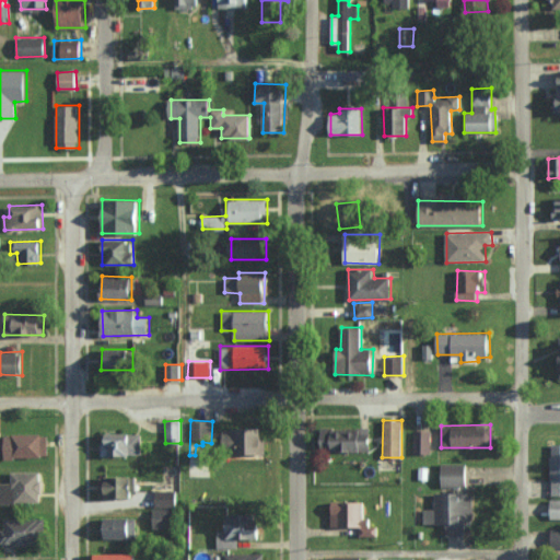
[(322,451),(372,450),(371,428),(322,429),(322,451)]
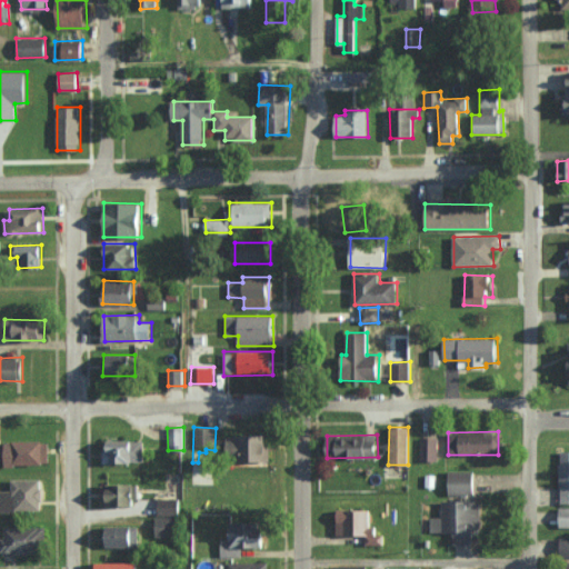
[(270,436),(228,436),(227,460),(270,461),(270,436)]
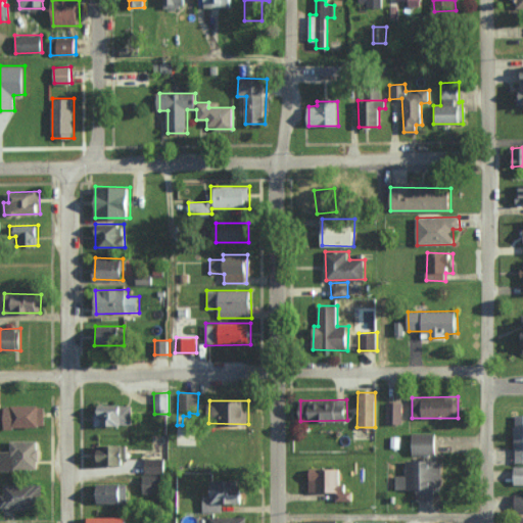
[(385,423),(401,424),(402,401),(386,401),(385,423)]
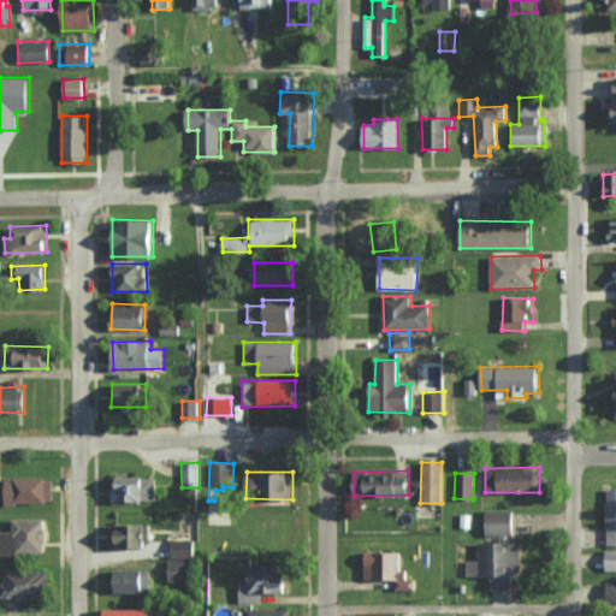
[(112,501),(157,501),(155,477),(118,478),(118,486),(112,486),(112,501)]
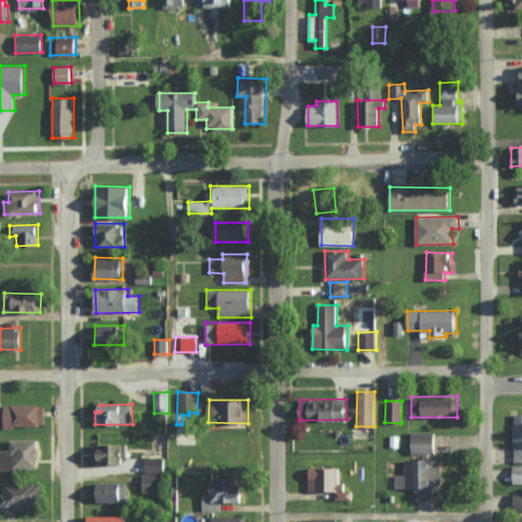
[(46,426),(45,405),(0,405),(0,417),(5,418),(5,427),(46,426)]
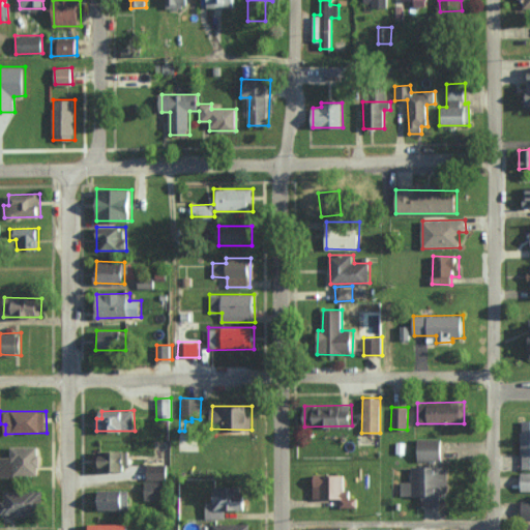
[(529,420),(521,420),(522,469),(529,469),(529,420)]
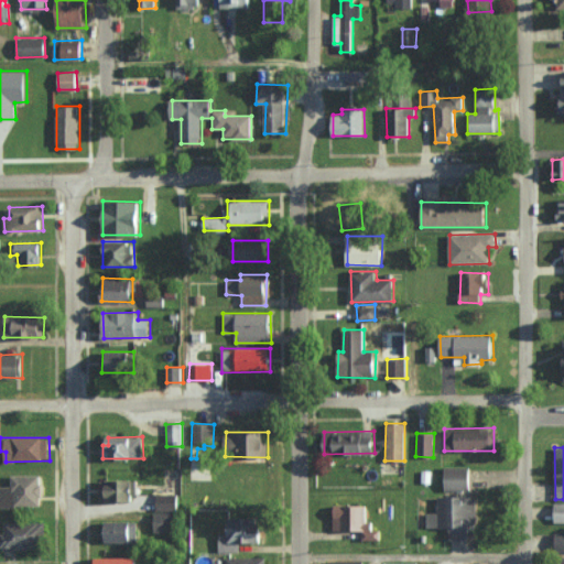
[(470,467),(445,466),(444,489),(470,490),(470,467)]
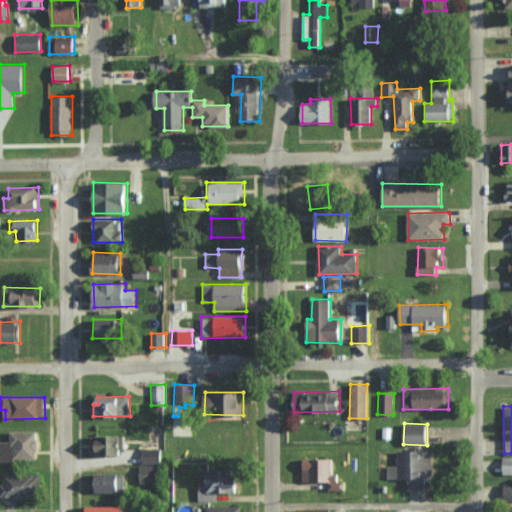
[(0,441),(0,459),(37,460),(37,431),(10,431),(10,441),(0,441)]
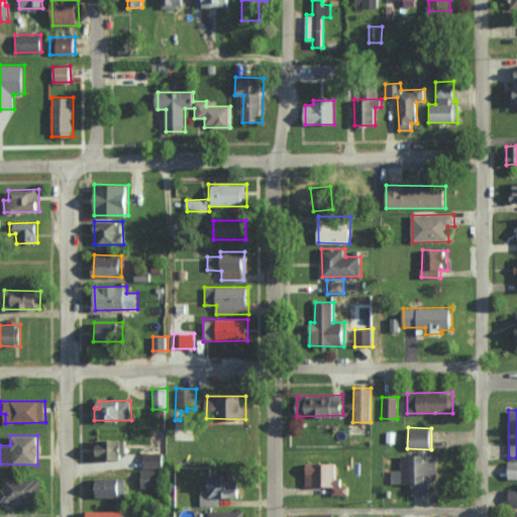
[(124,439),(93,440),(93,460),(124,459),(124,439)]
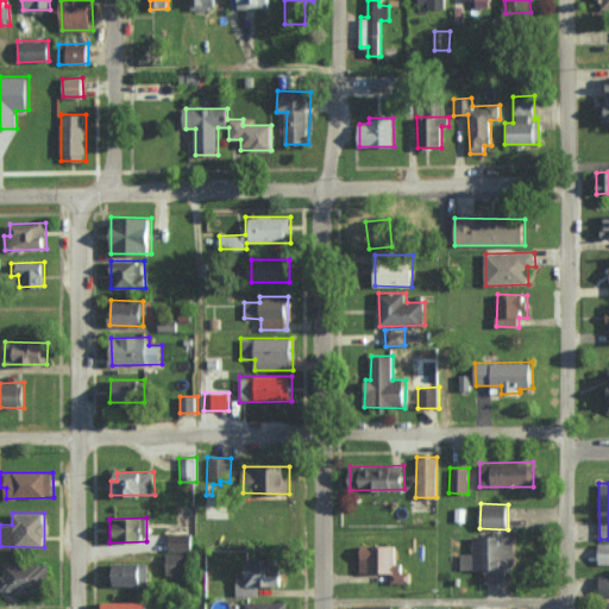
[(190,533),(169,533),(169,551),(190,551),(190,533)]
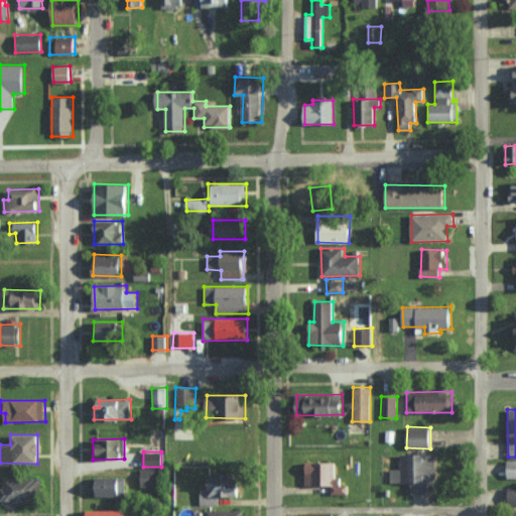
[(411,493),(429,493),(429,483),(436,483),(436,455),(402,456),(403,483),(411,483),(411,493)]
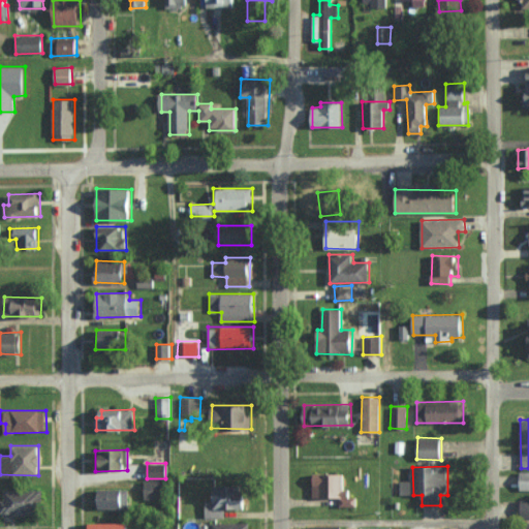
[(520,491),(528,490),(528,471),(520,472),(520,491)]
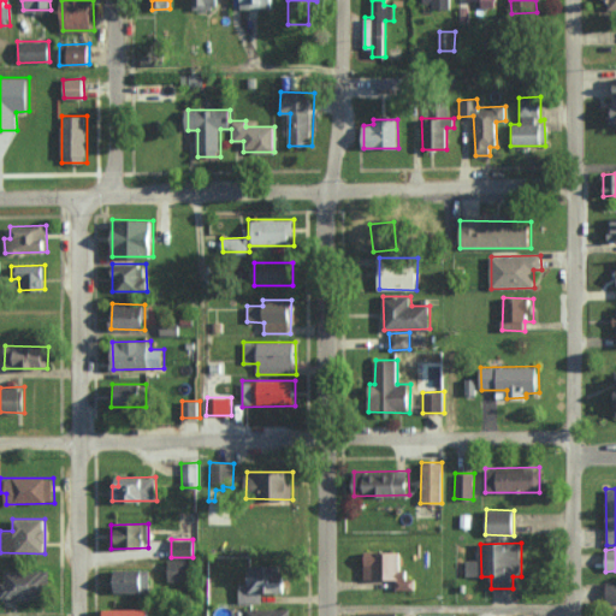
[(402,552),(365,551),(363,579),(395,580),(395,590),(416,591),(416,576),(401,576),(402,552)]
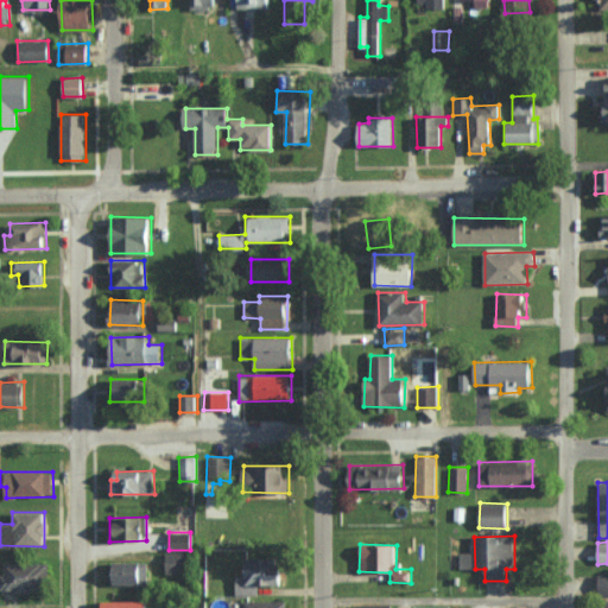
[(165,572),(187,574),(188,552),(166,551),(165,572)]
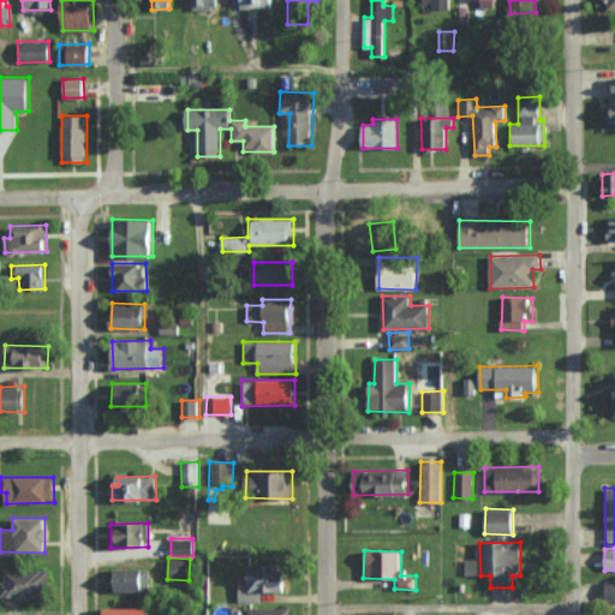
[(262,602),(262,593),(288,593),(288,565),(248,566),(249,581),(238,581),(239,602),(262,602)]
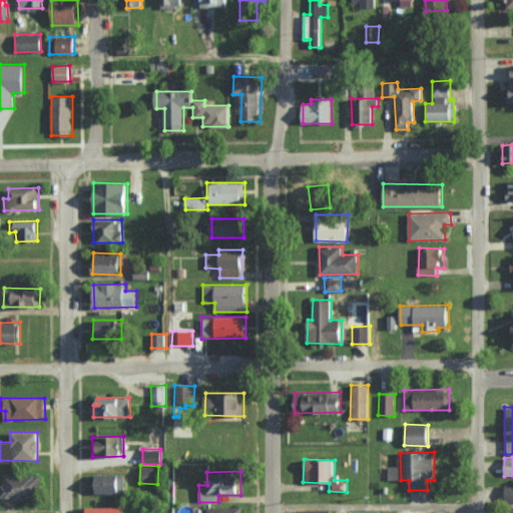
[(125,493),(125,474),(96,474),(96,493),(125,493)]
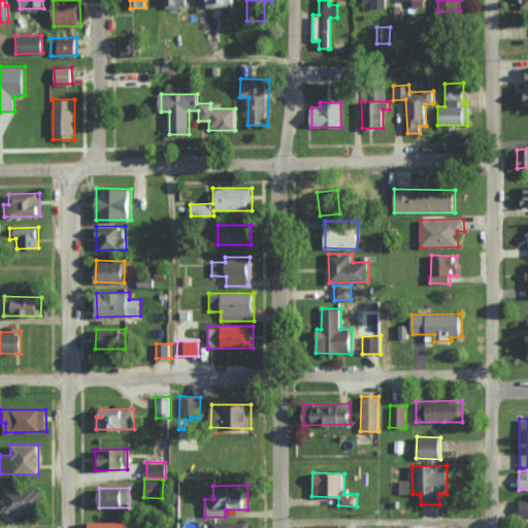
[(1,499),(0,514),(41,515),(42,490),(5,489),(5,499),(1,499)]
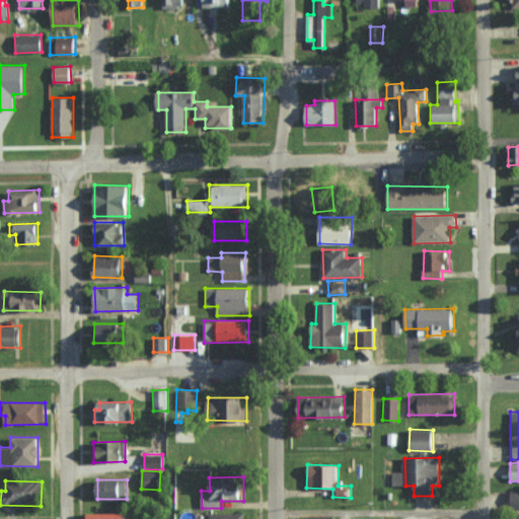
[(518,490),(510,491),(510,508),(518,507),(518,490)]
